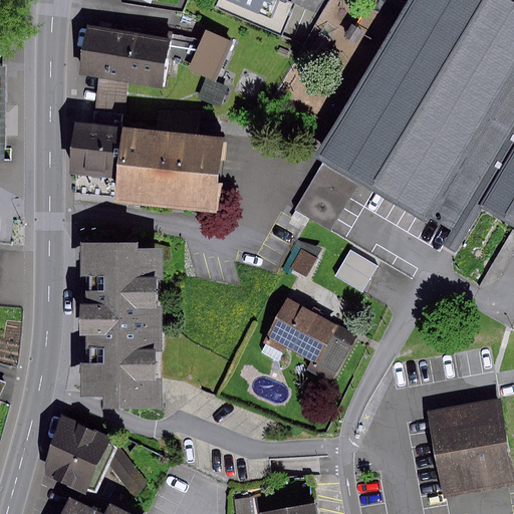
[(220,0),(255,14),(260,0),(220,0)]
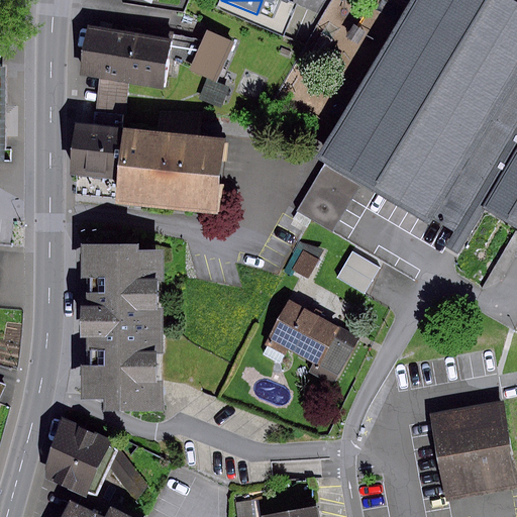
[(516,0),(405,0),(312,158),(424,223),(446,185),(478,203),(516,226),(516,0)]
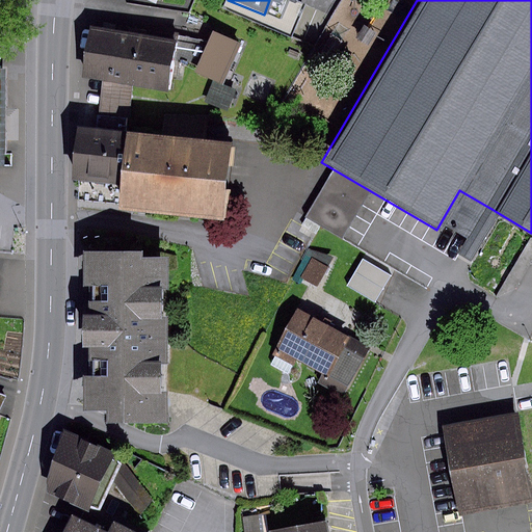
[(136,37),(89,28),(80,77),(102,80),(127,85),(136,37)]
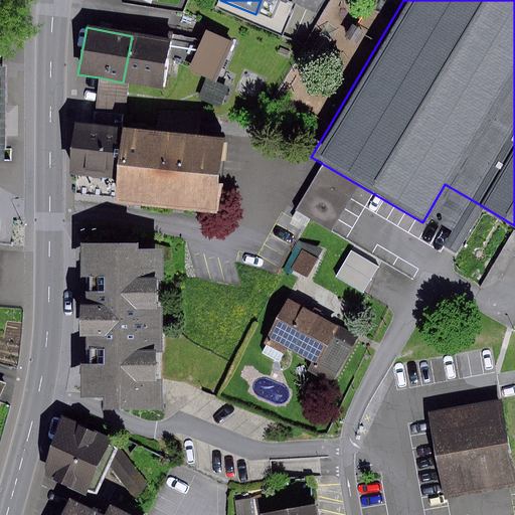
[(231,42),(204,30),(186,70),(213,82),(231,42)]
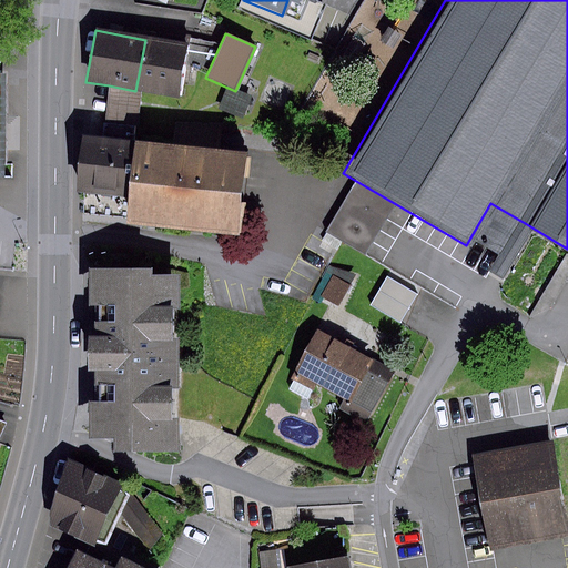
[(185,47),(145,40),(135,91),(176,99),(185,47)]
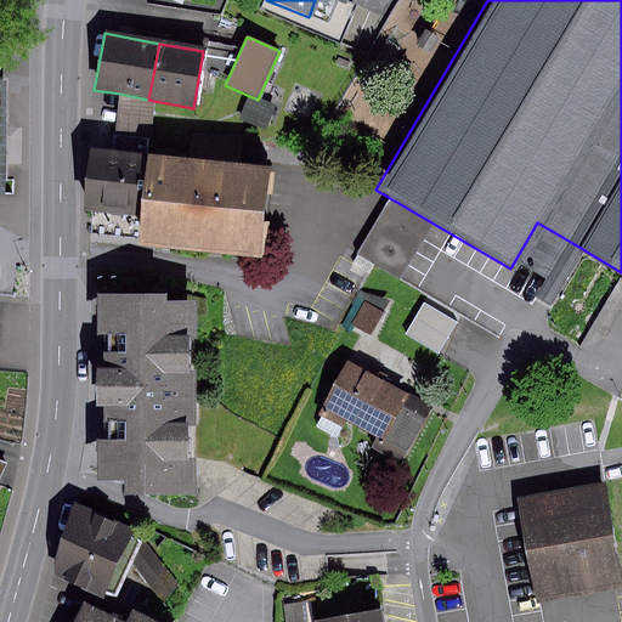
[(119,94),(116,139),(146,141),(148,100),(119,94)]
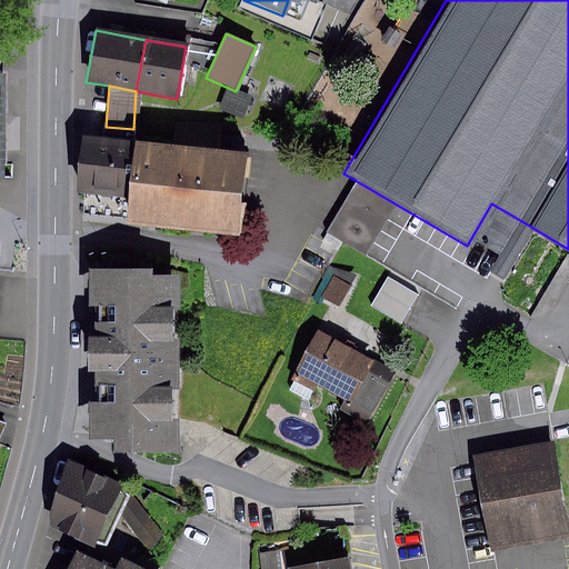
[(176,123),(172,148),(220,152),(225,123),(176,123)]
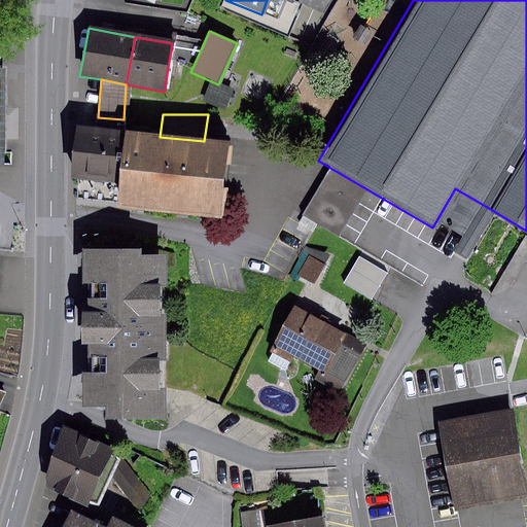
[(116,186),(121,134),(124,119),(98,117),(97,130),(78,128),(73,182),(116,186)]
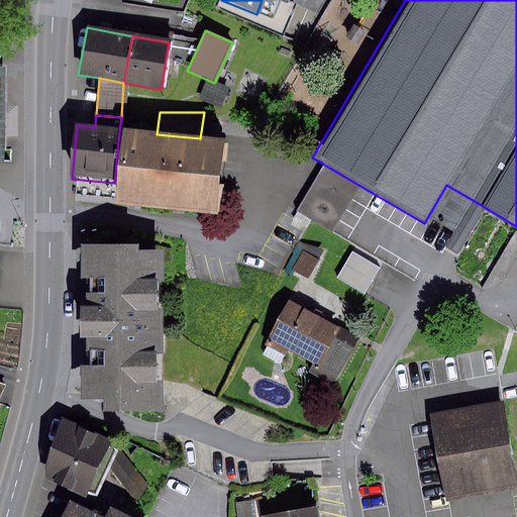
[(157,134),(119,131),(114,183),(112,204),(214,214),(221,140),(200,138),(157,134)]
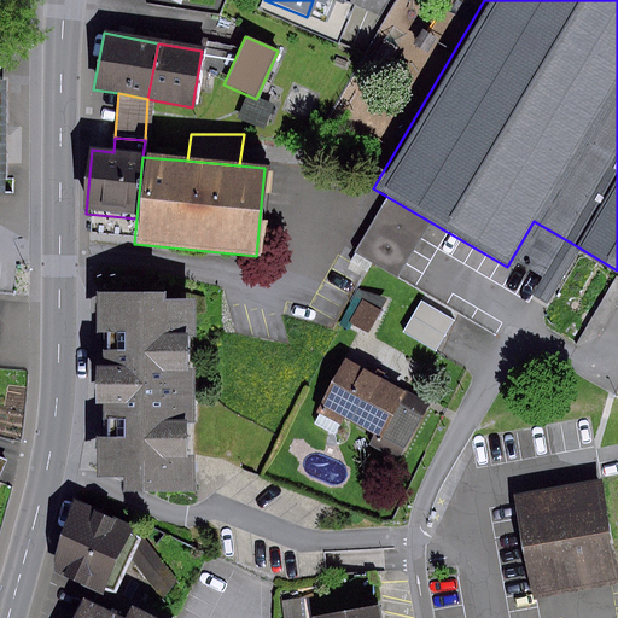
[(429,231),(388,204),(355,256),(397,281),(429,231)]
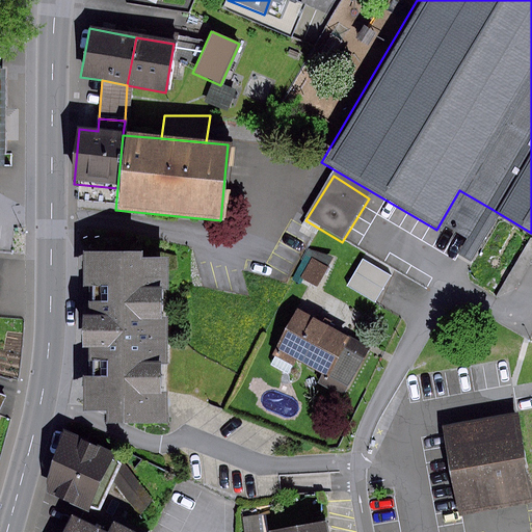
[(139,250),(81,250),(81,313),(76,313),(76,346),(81,347),(81,411),(101,411),(101,426),(164,426),(164,257),(139,257),(139,250)]
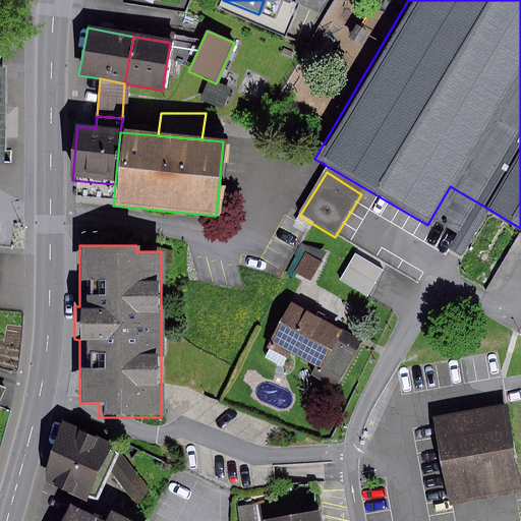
[(305,252),(295,271),(309,279),(320,262),(305,252)]
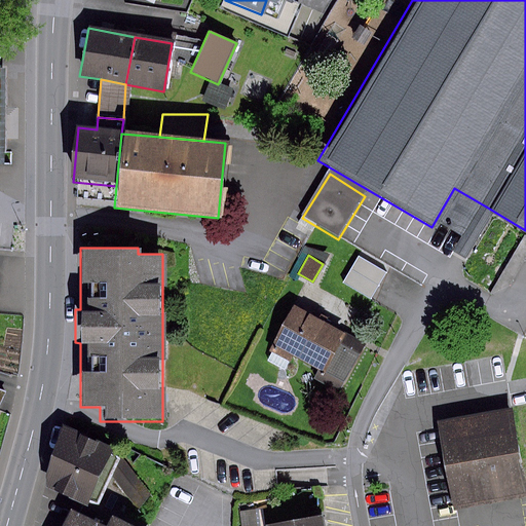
[(362,263),(357,275),(382,285),(386,273),(362,263)]
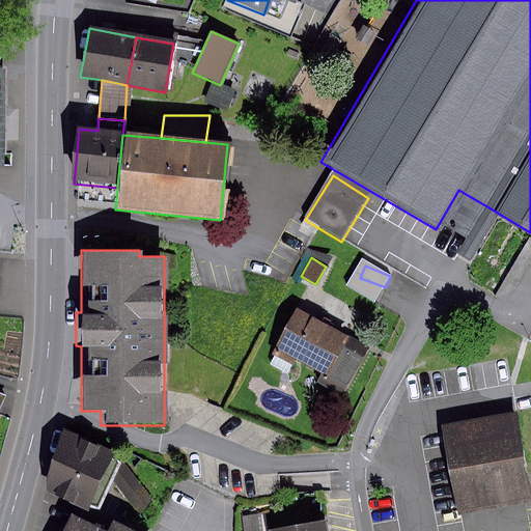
[(368,347),(296,309),(275,350),(320,374),(316,384),(342,397),(368,347)]
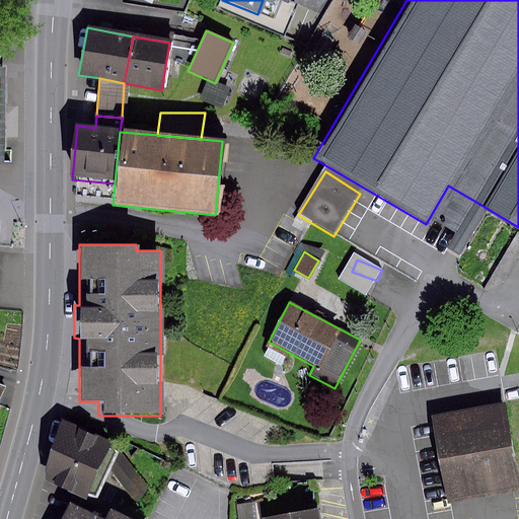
[(518,483),(505,405),(435,418),(450,503),(518,490),(518,483)]
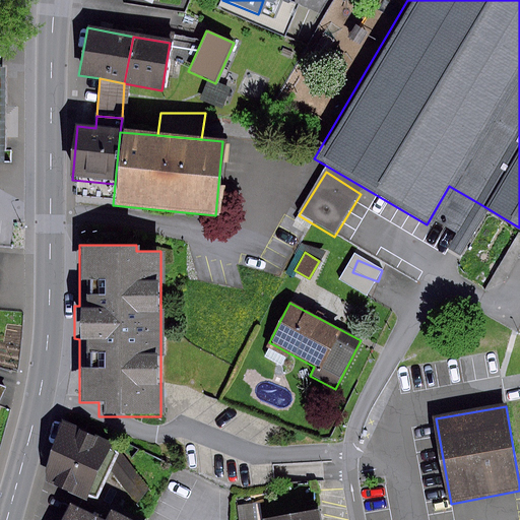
[(113,443),(63,420),(51,452),(47,481),(88,501),(90,496),(95,498),(117,453),(110,449),(113,443)]
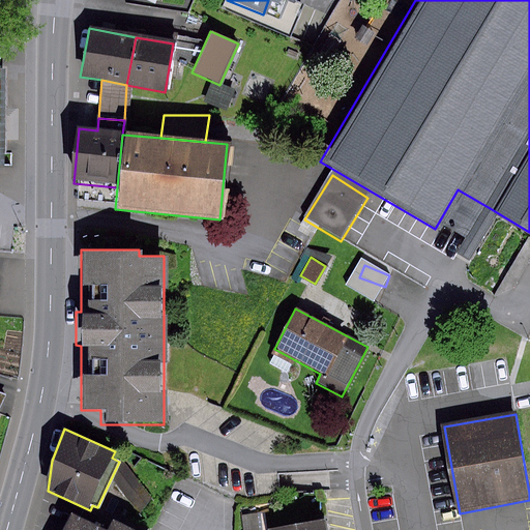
[(124,463),(115,481),(140,514),(152,498),(124,463)]
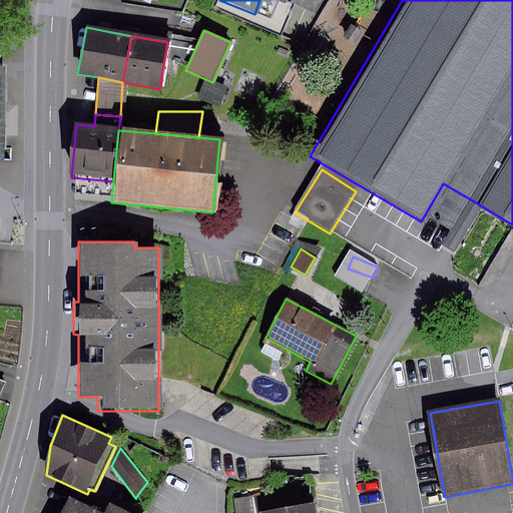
[(114,512),(76,492),(62,512),(144,512),(121,500),(114,512)]
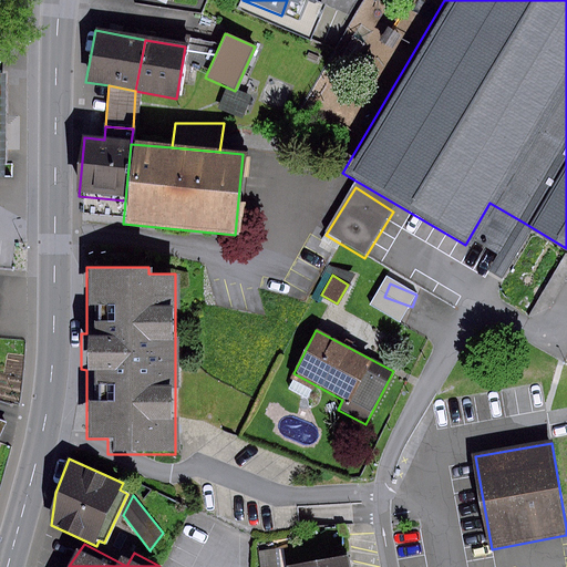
[(278,566),(277,549),(259,552),(260,566),(278,566)]
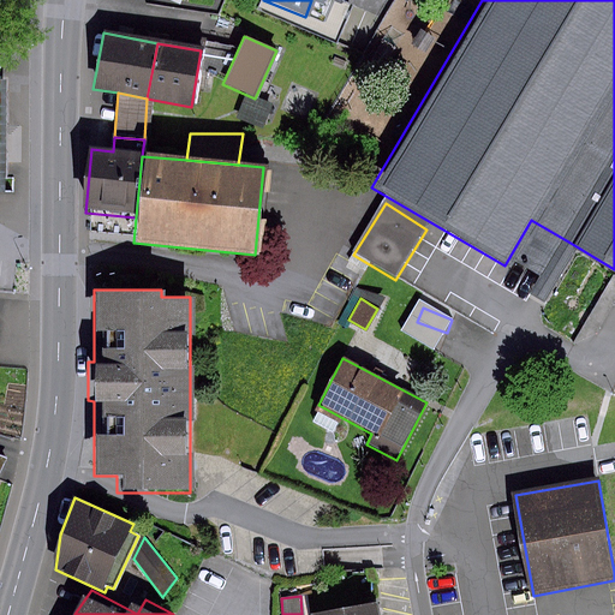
[(380,614),(378,602),(312,614),(380,614)]
